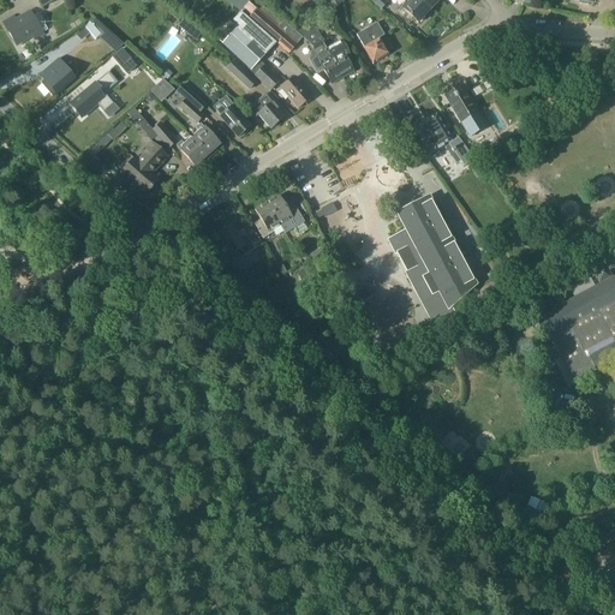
[(333,84),(344,78),(329,53),(327,54),(326,53),(324,52),(322,48),(327,46),(312,22),(297,33),(264,5),(260,11),(250,3),(246,0),(225,0),(228,3),(234,9),(238,11),(238,10),(242,12),(290,53),(297,43),(298,43),(303,37),(310,45),(317,57),(311,60),(310,63),(315,70),(317,70),(323,66),(333,84)]
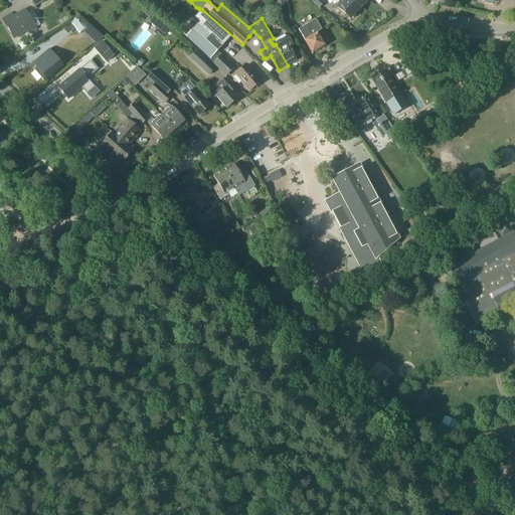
[(287,0),(270,0),(277,10),(289,2),(287,0)]
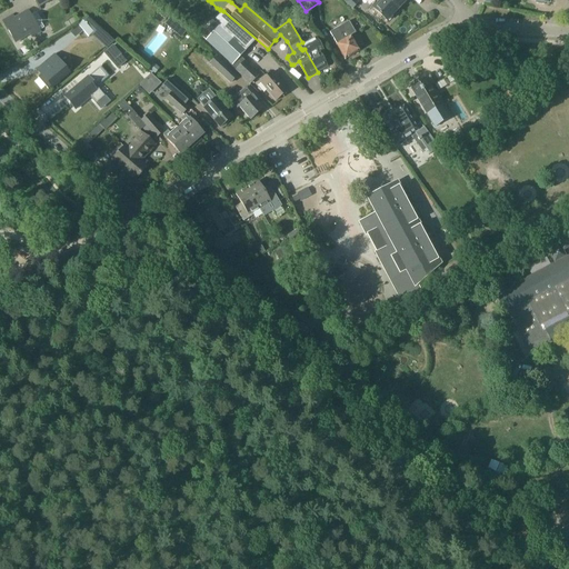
[(388,0),(375,0),(378,3),(372,9),(386,22),(398,9),(388,0)]
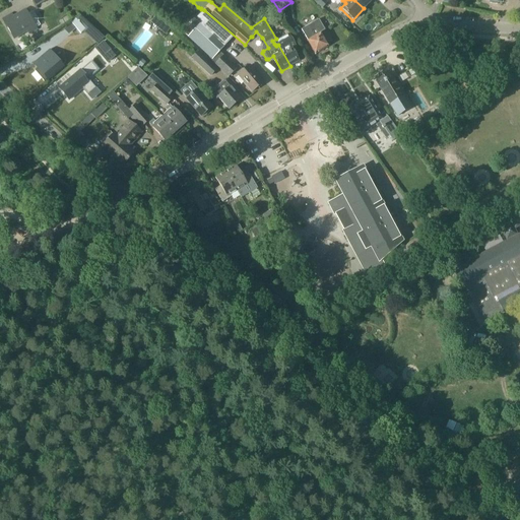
[(250,16),(238,4),(233,9),(245,21),(250,16)]
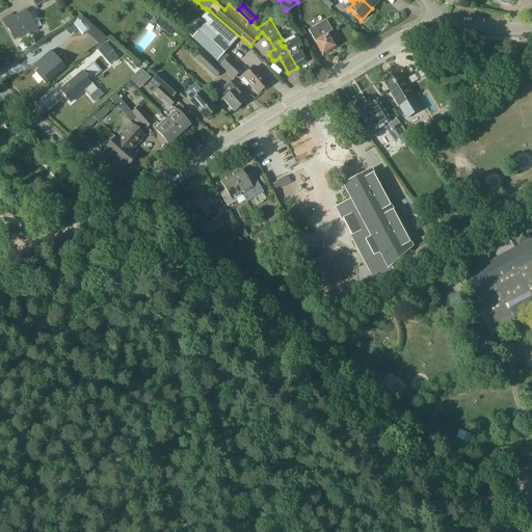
[(14,38),(27,30),(30,34),(37,30),(36,28),(41,26),(38,22),(40,20),(34,12),(32,11),(28,15),(26,11),(15,19),(11,15),(2,20),(14,38)]
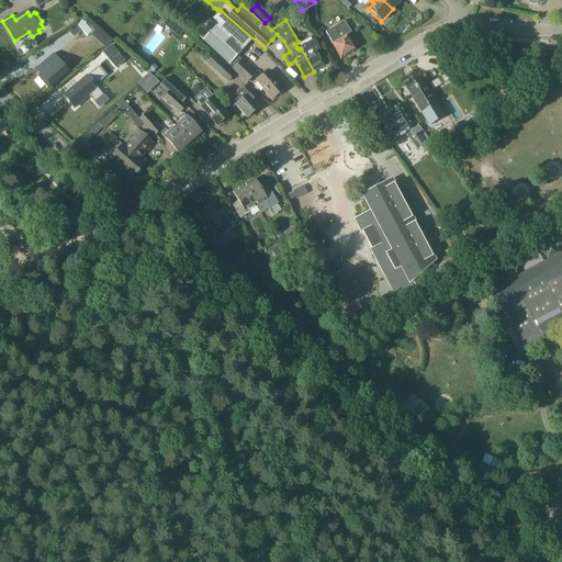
[(218,24),(215,29),(206,20),(195,32),(204,41),(231,65),(253,41),(220,12),(217,14),(213,20),(218,24)]
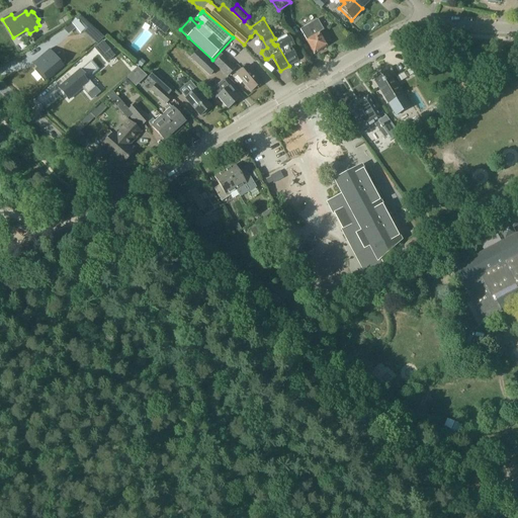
[(105,39),(90,25),(80,16),(78,17),(71,22),(81,34),(86,30),(100,45),(105,39)]
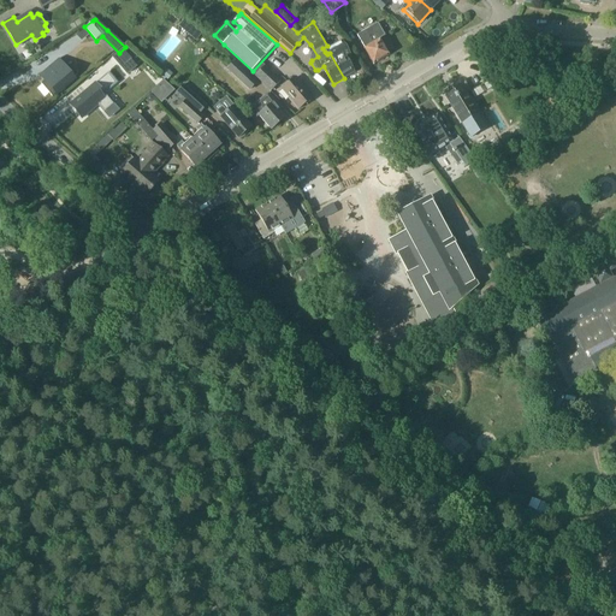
[(372,25),(356,35),(373,64),(389,54),(372,25)]
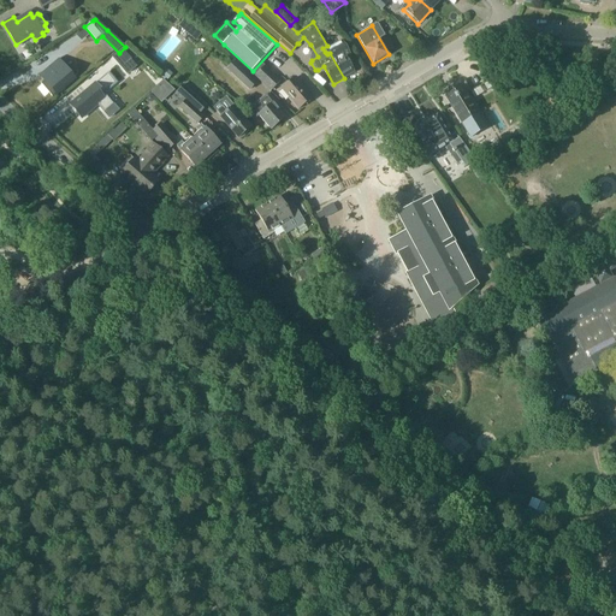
[(202,34),(194,27),(188,34),(196,41),(202,34)]
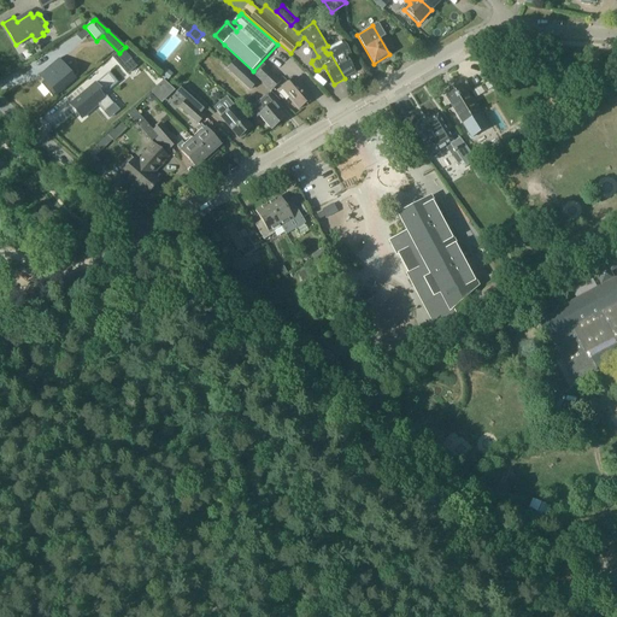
[(344,42),(325,52),(327,53),(328,54),(330,53),(345,78),(354,72),(347,60),(352,58),(344,42)]
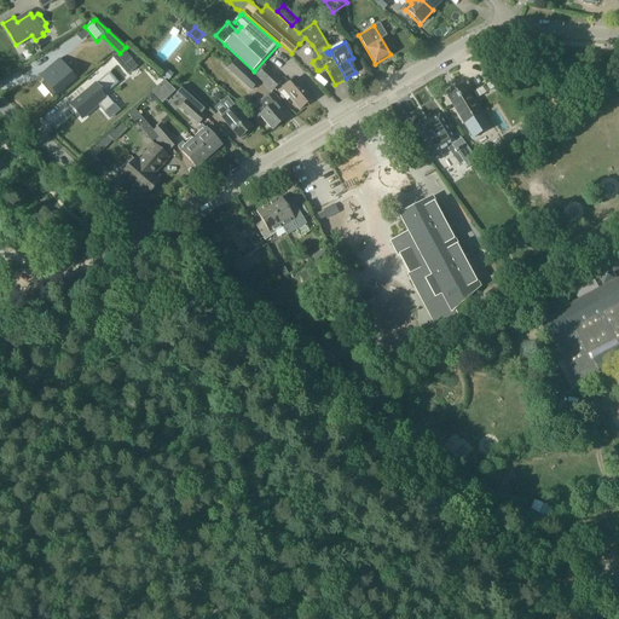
[(123,51),(114,58),(128,75),(137,67),(123,51)]
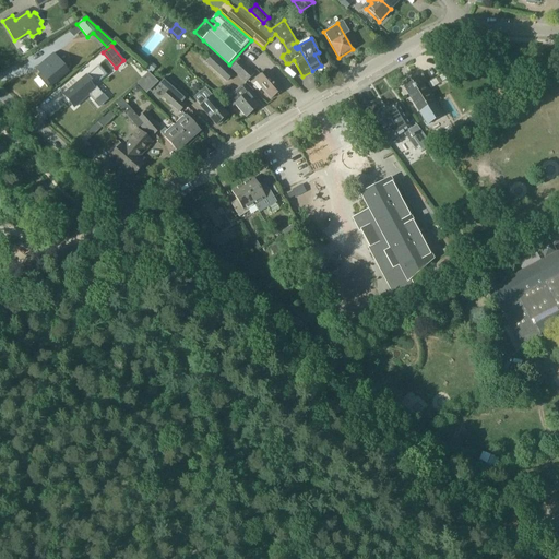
[(54,54),(35,69),(37,70),(38,69),(42,72),(37,76),(47,87),(70,69),(60,57),(57,60),(54,56),(55,55),(54,54)]
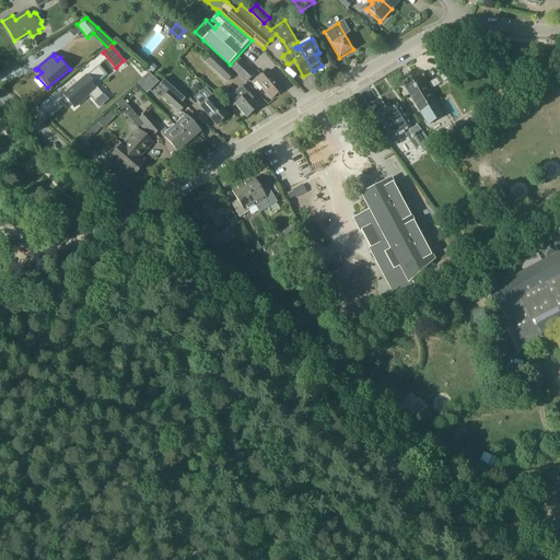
[(213,56),(208,62),(228,81),(233,76),(213,56)]
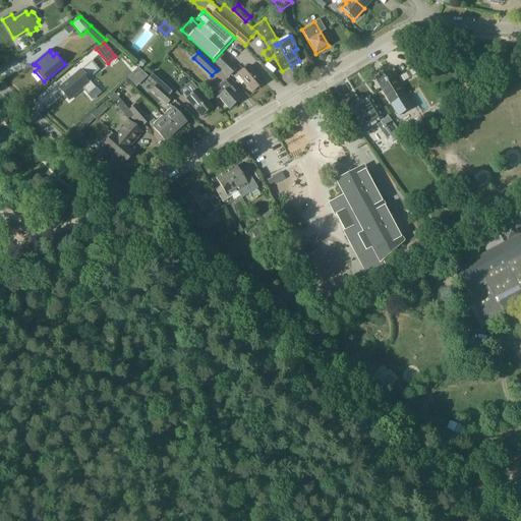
[(225,55),(216,64),(230,77),(239,68),(225,55)]
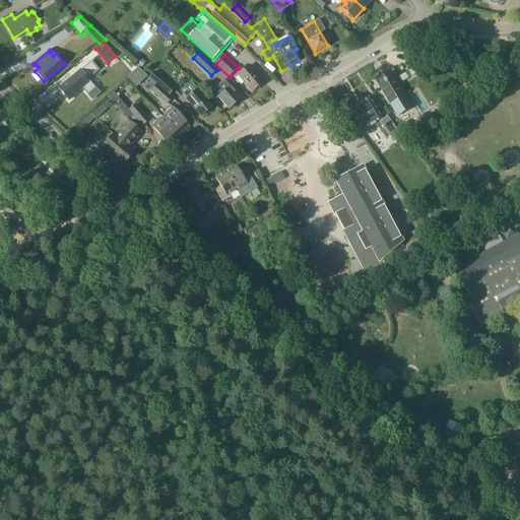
[(141,58),(135,65),(140,69),(146,62),(141,58)]
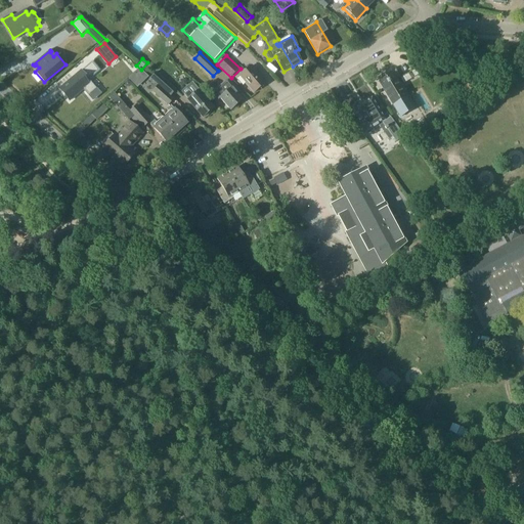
[(73,78),(61,88),(66,94),(64,95),(70,101),(84,89),(89,95),(96,89),(89,80),(99,71),(93,62),(93,61),(74,78),(73,77),(72,77),(73,78)]
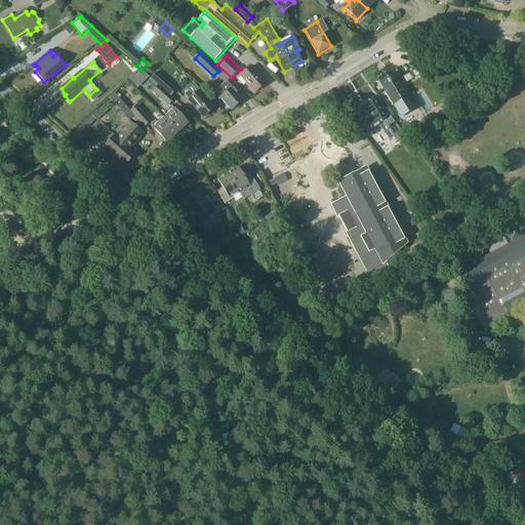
[(253,66),(242,75),(255,92),(268,83),(253,66)]
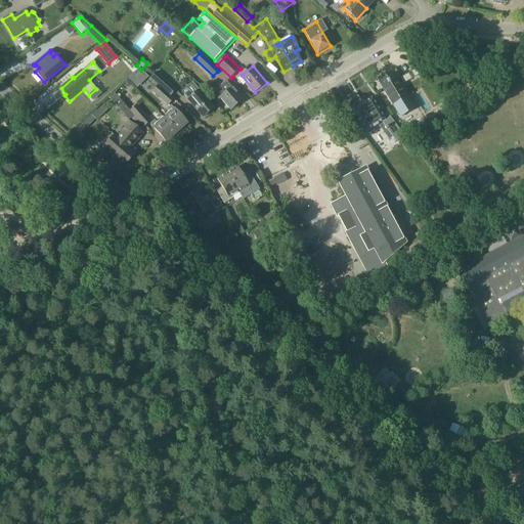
[(415,71),(418,76),(424,72),(421,67),(415,71)]
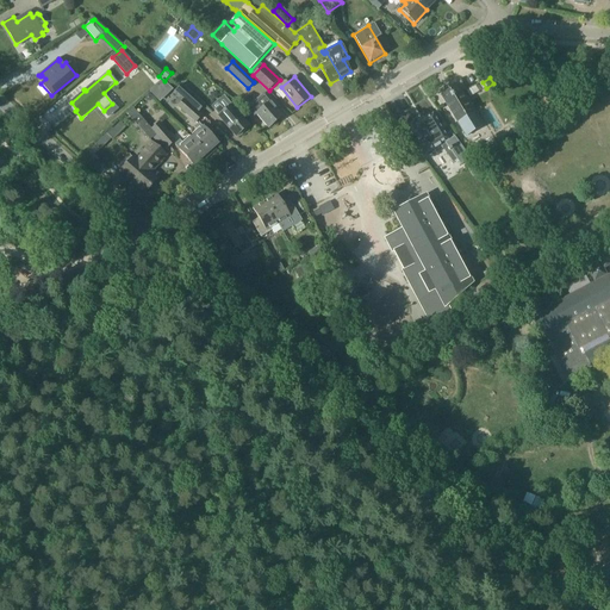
[(173,89),(162,80),(149,92),(160,103),(173,89)]
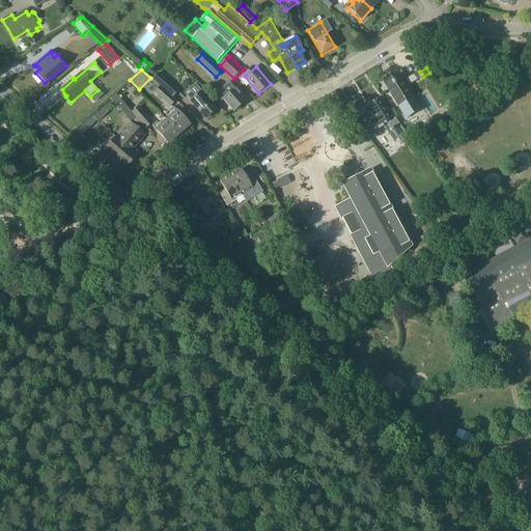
[(161,86),(172,96),(178,90),(159,73),(154,79),(161,86)]
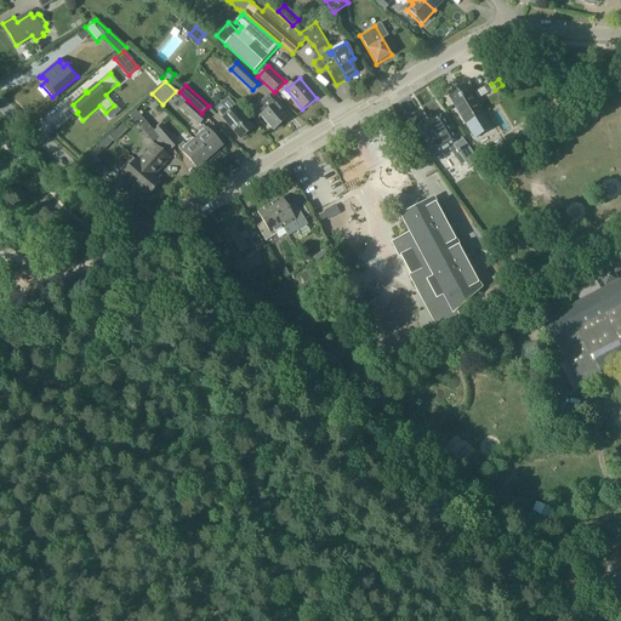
[(449,97),(472,136),(489,126),(465,87),(461,90),(460,87),(451,92),(453,95),(449,97)]
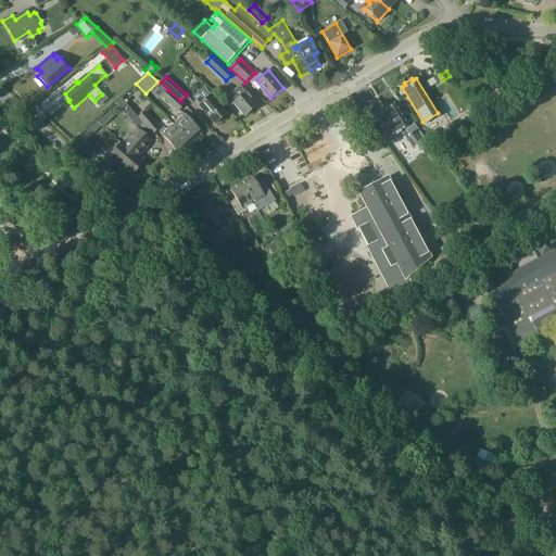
[(437,84),(433,78),(425,83),(428,88),(437,84)]
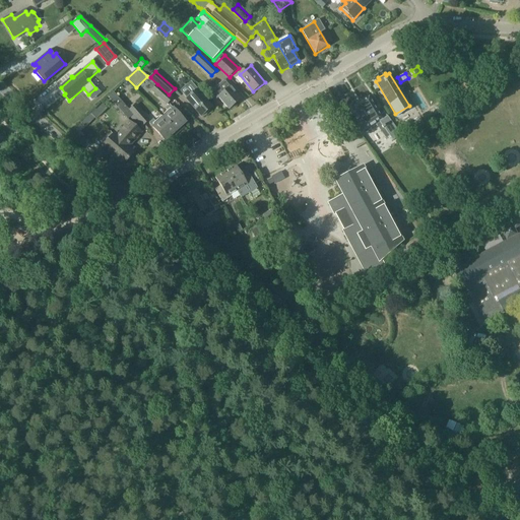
[(157,84),(154,81),(148,87),(151,90),(167,104),(173,98),(169,94),(157,84)]
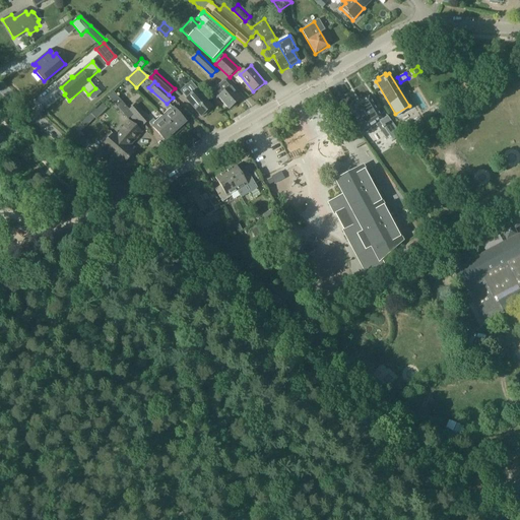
[(212,90),(229,110),(241,99),(231,87),(230,87),(223,81),(212,90)]
